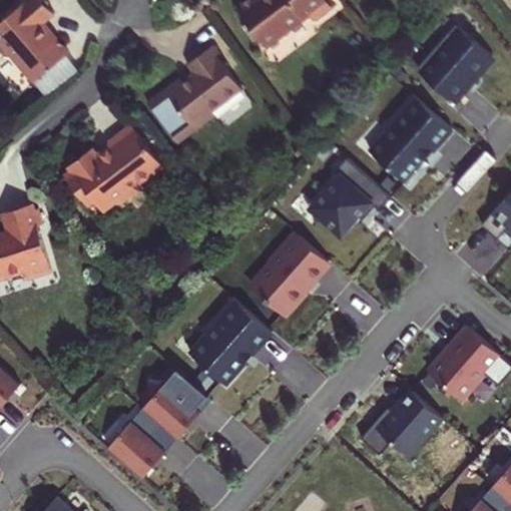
[(52,14),(39,0),(26,0),(16,9),(1,22),(0,23),(0,54),(2,56),(9,56),(32,83),(67,54),(49,34),(47,36),(39,26),(52,14)]
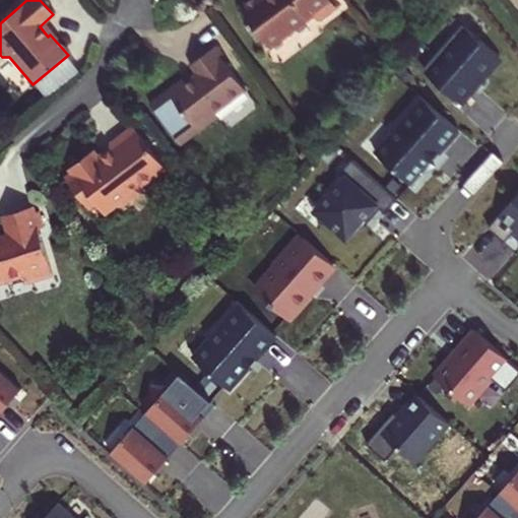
[(26,0),(17,0),(12,4),(13,5),(16,9),(26,0)]
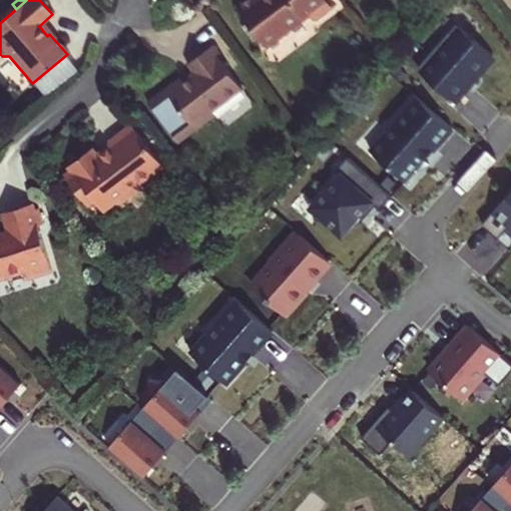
[(246,0),(234,10),(246,26),(240,30),(252,46),(259,42),(264,48),(302,19),(300,16),(306,12),(313,21),(330,9),(323,0),(246,0)]
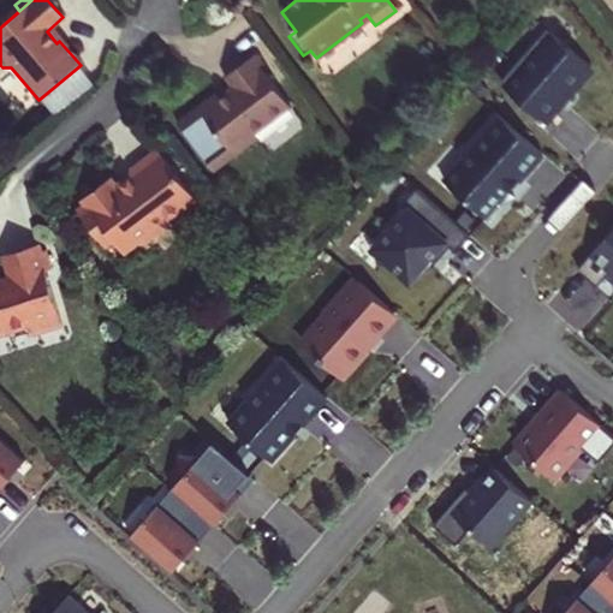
[(0,25),(1,27),(19,11),(16,6),(0,18),(0,25)]
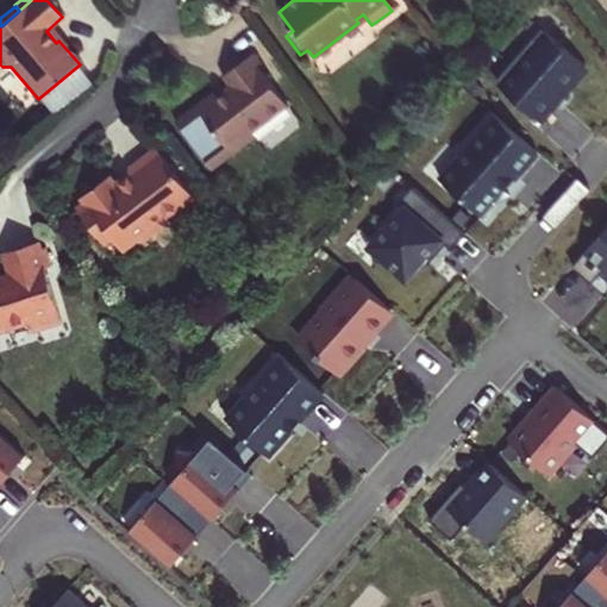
[(496,87),(539,124),(557,104),(555,101),(583,69),(543,33),(496,87)]
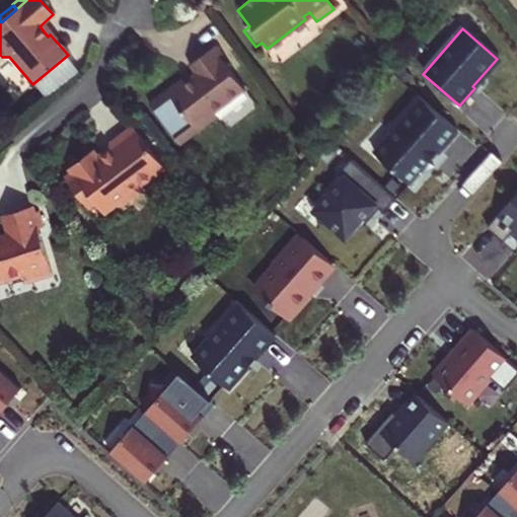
[(147,104),(178,146),(216,119),(213,115),(243,91),(219,59),(222,57),(214,47),(188,66),(195,75),(183,84),(180,80),(147,104)]
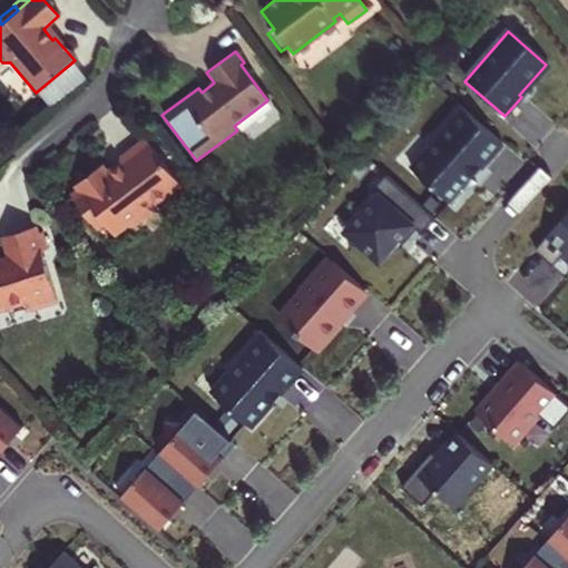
[(501,145),(458,106),(424,144),(428,148),(410,169),(453,208),(475,184),(471,179),(501,145)]
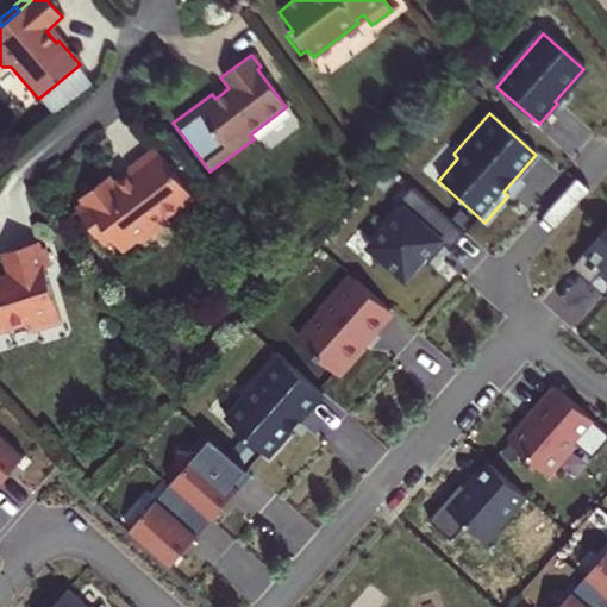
[(192,198),(155,150),(127,170),(135,180),(119,192),(116,187),(113,188),(110,183),(106,179),(80,199),(83,205),(75,212),(101,246),(111,239),(118,233),(135,236),(138,238),(141,243),(166,225),(162,220),(192,198)]
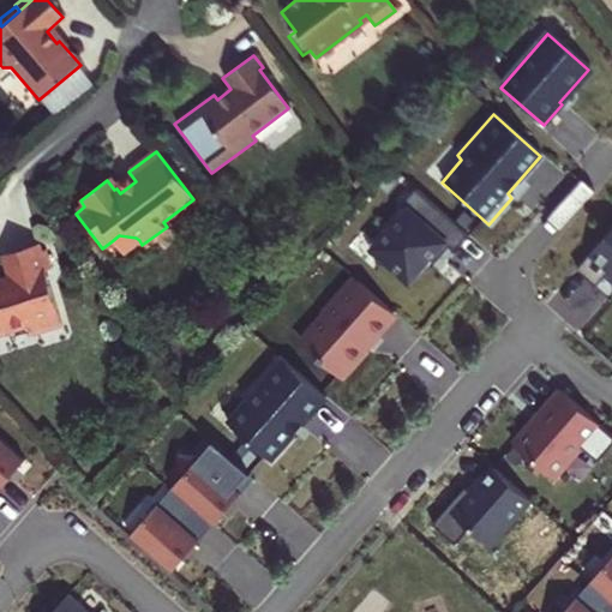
[(136,181),(129,172),(111,185),(114,190),(117,189),(120,193),(136,181)]
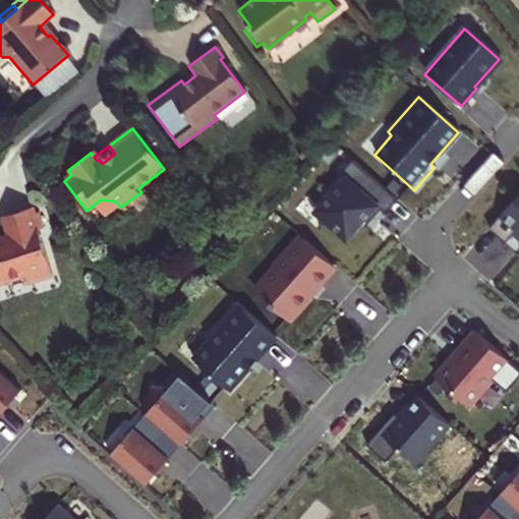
[(397,200),(351,161),(339,175),(344,179),(314,213),(346,240),(376,207),(385,215),(397,200)]
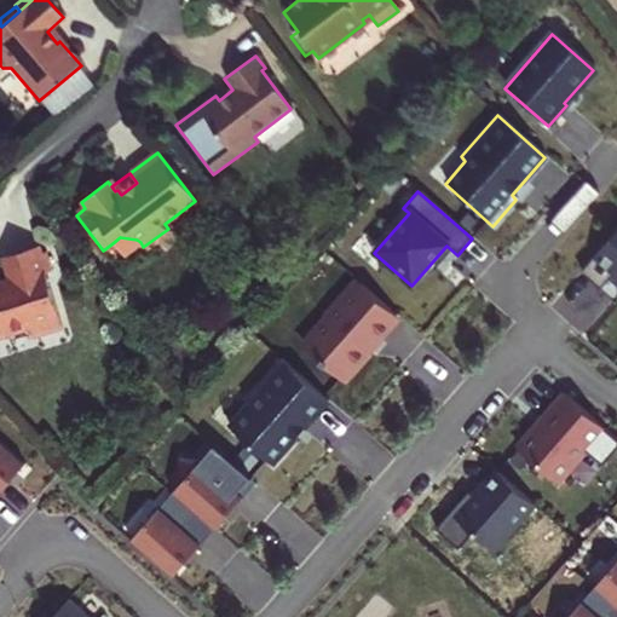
[(616,229),(580,272),(599,289),(611,276),(616,281),(616,229)]
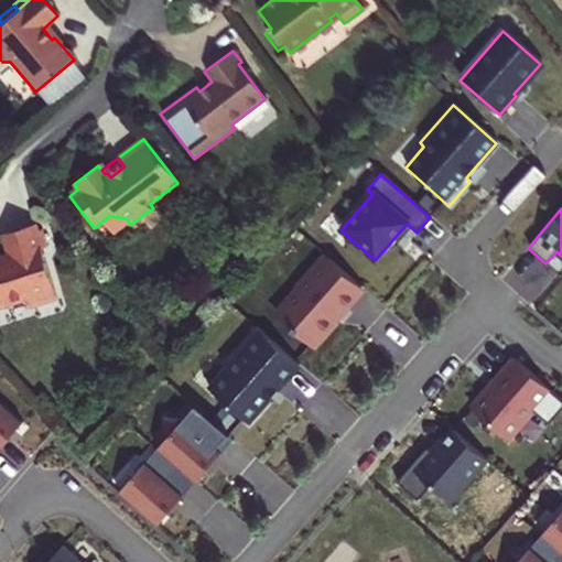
[(103,222),(111,234),(128,220),(125,218),(109,216),(103,222)]
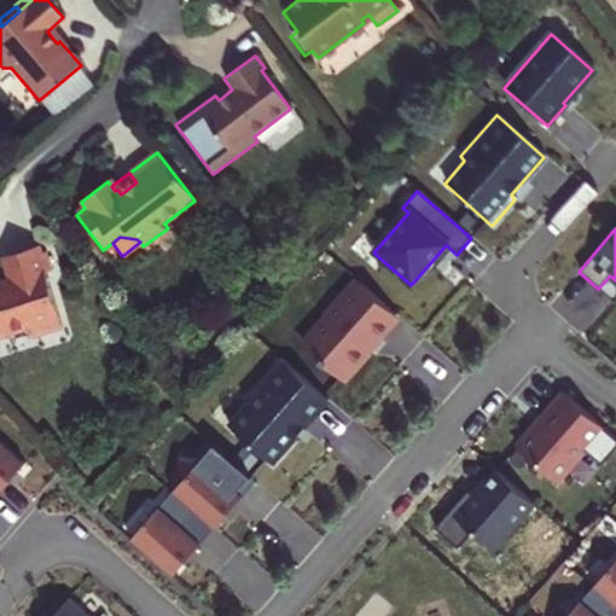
[(0,337),(28,330),(30,337),(60,329),(45,274),(51,273),(45,254),(39,255),(36,248),(3,257),(10,283),(0,285),(0,337)]
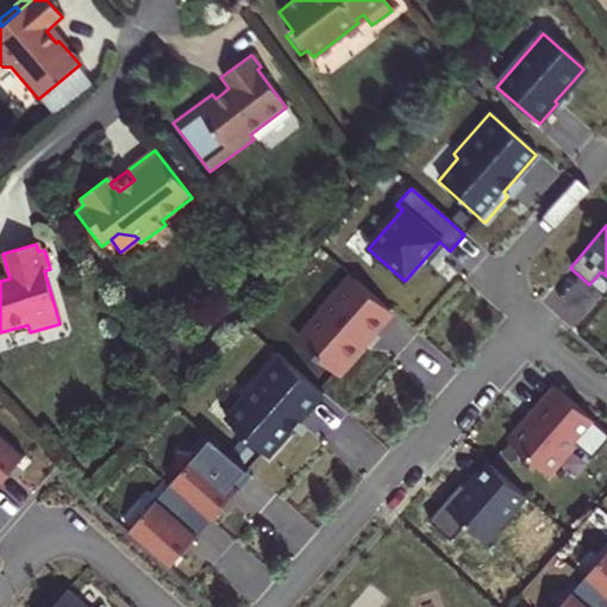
[(389,312),(354,281),(339,296),(336,294),(319,313),(323,315),(299,343),(333,374),(339,368),(342,370),(356,354),(354,351),(389,312)]
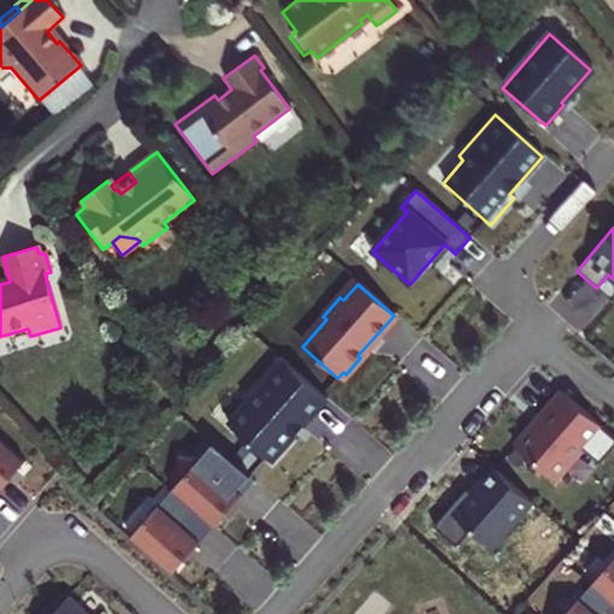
[(325,400),(278,359),(242,400),(247,403),(226,426),(270,464),(325,400)]
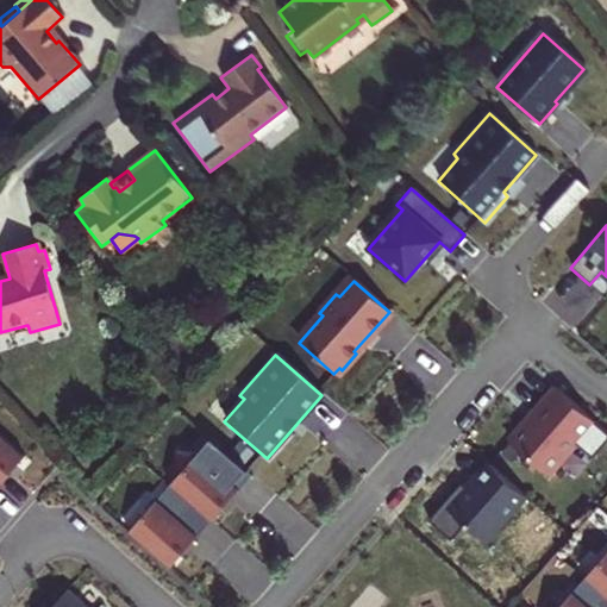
[(529,420),(508,443),(546,476),(574,444),(592,460),(606,442),(606,435),(606,433),(556,389),(534,413),(537,415),(531,423),(529,420)]
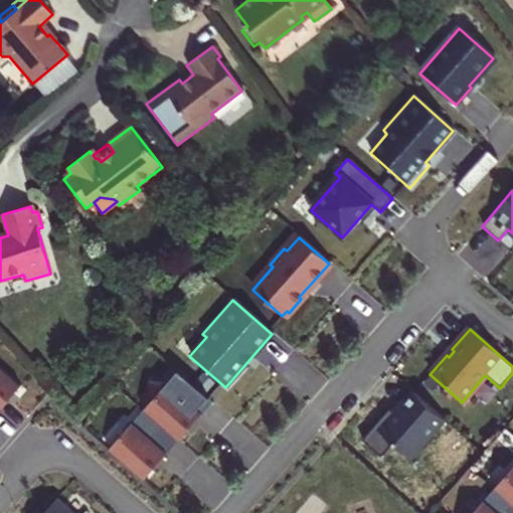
[(0,409),(19,388),(0,370),(0,409)]
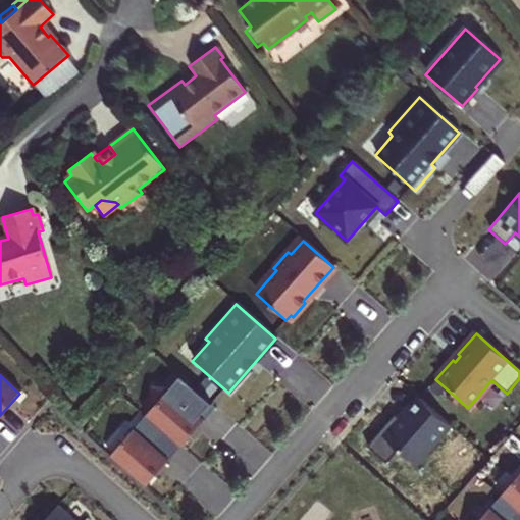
[(211,404),(179,376),(144,417),(175,445),(179,448),(203,421),(199,417),(211,404)]
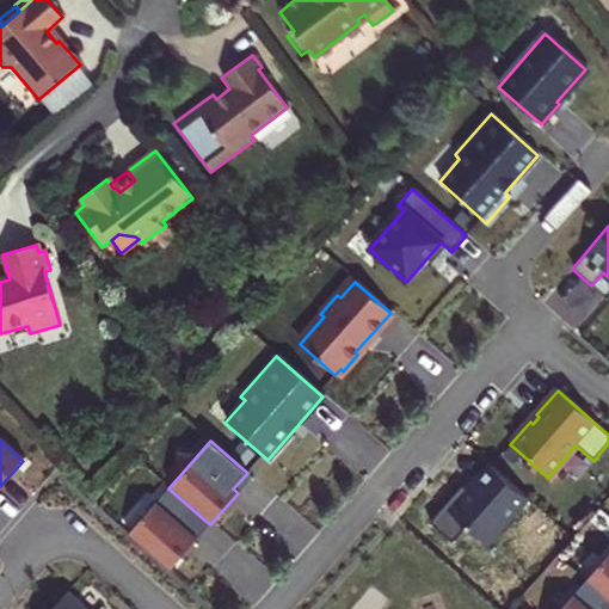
[(526,498),(490,467),(468,492),(461,486),(429,523),(451,543),(466,527),(485,543),(526,498)]
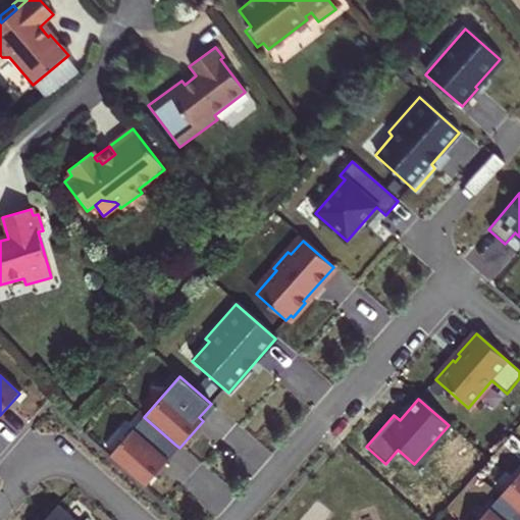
[(175,445),(144,417),(108,458),(144,488),(168,461),(164,457),(175,445)]
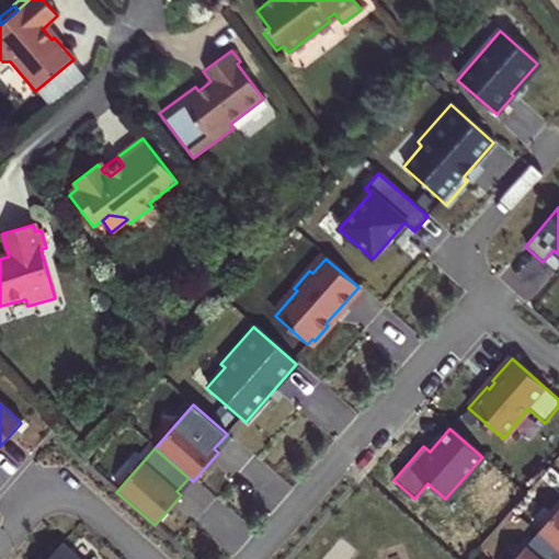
[(558,509),(537,534),(558,552),(558,509)]
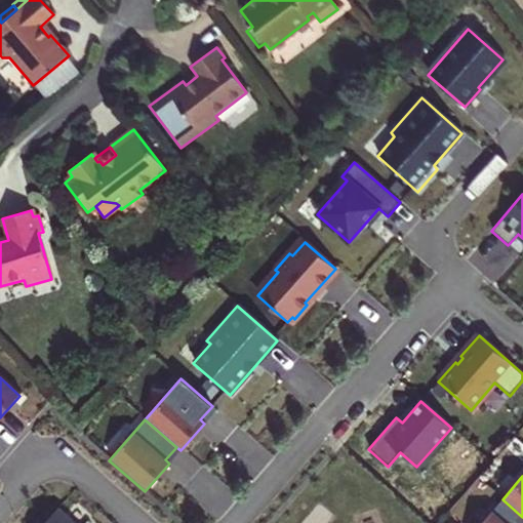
[(522,522),(522,517),(503,499),(482,522),(522,522)]
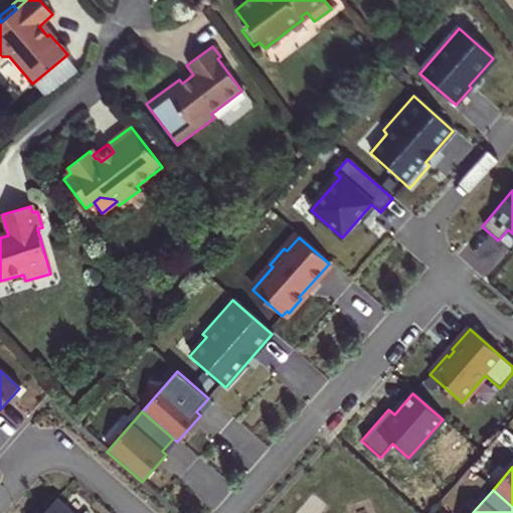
[(70,512),(55,500),(43,512),(70,512)]
